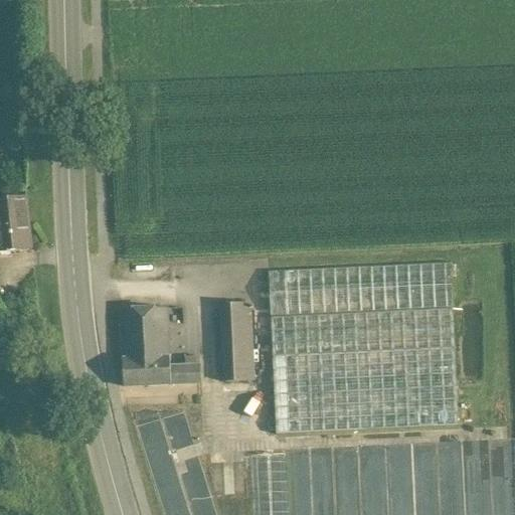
[(26,198),(0,201),(0,253),(31,250),(26,198)]
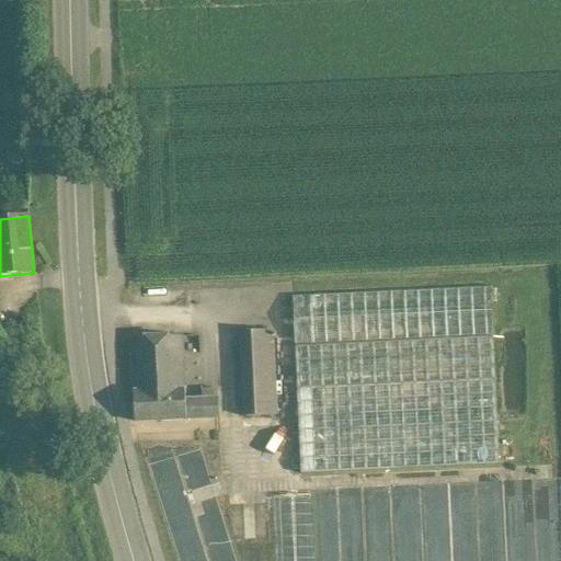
[(491,287),(292,297),(300,474),(500,465),(491,287)]
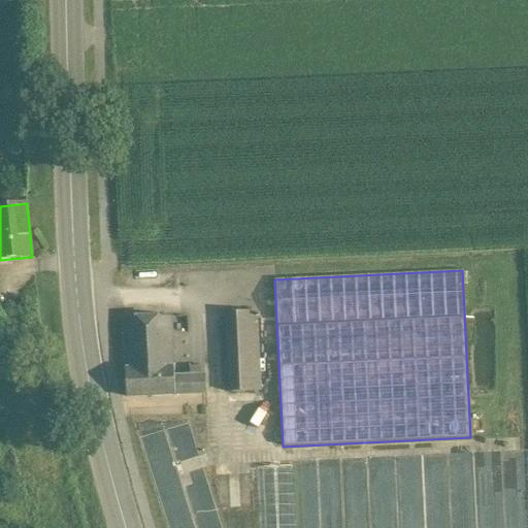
[(257,312),(228,314),(232,394),(261,392),(257,312)]
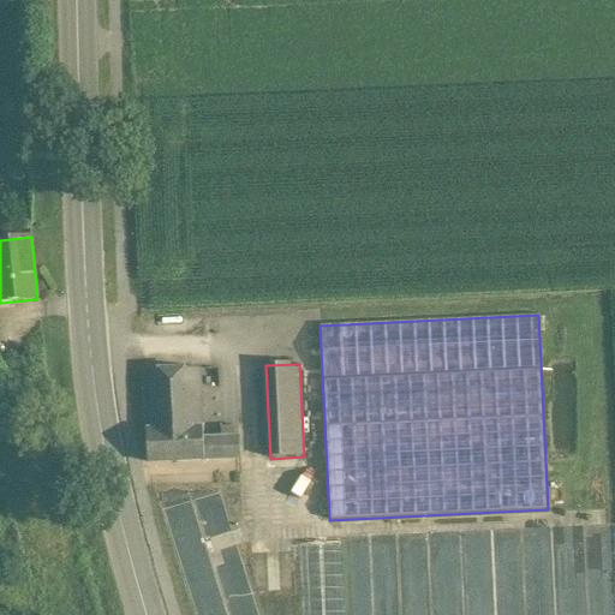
[(178,406),(201,405),(198,369),(174,370),(178,406)]
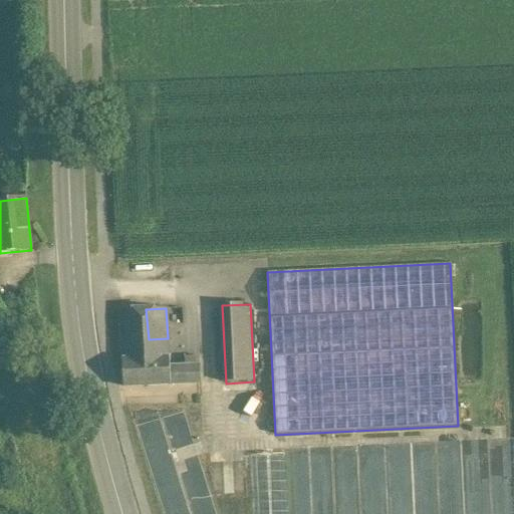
[(146,309),(119,310),(123,388),(171,386),(170,366),(168,338),(149,339),(146,309)]
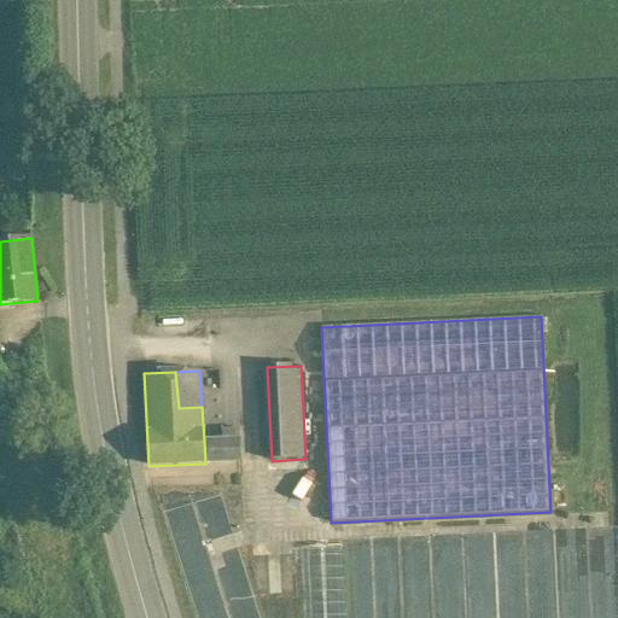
[(226,439),(240,439),(240,426),(225,426),(226,439)]
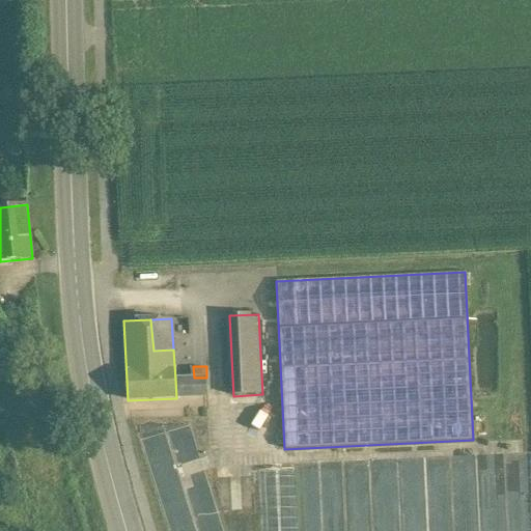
[(175,379),(176,398),(206,395),(206,378),(194,378),(175,379)]
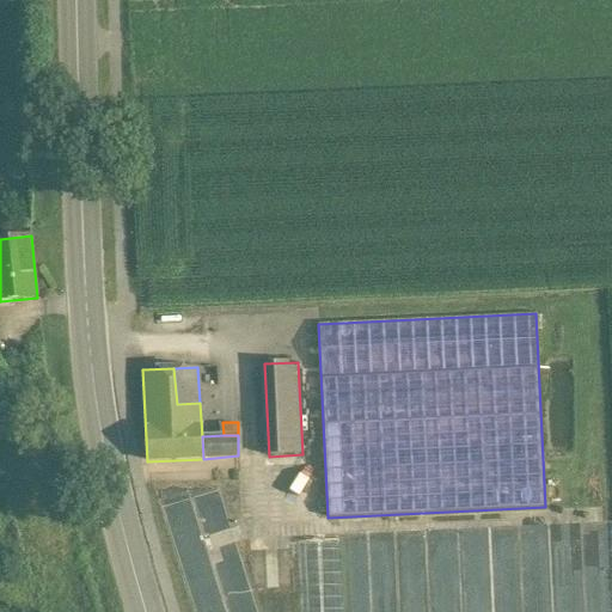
[(347,611),(343,532),(298,534),(300,585),(301,611),(347,611)]
